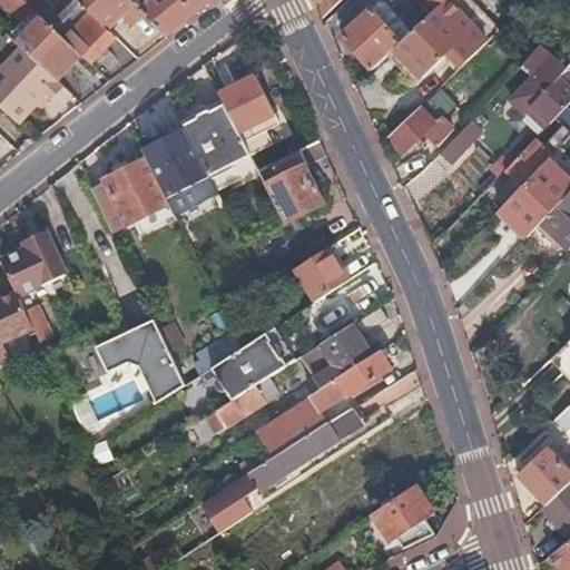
[(33,8),(25,0),(2,0),(22,19),(33,8)]
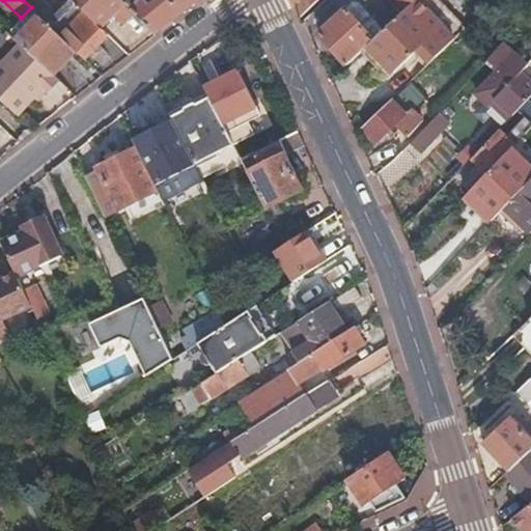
[(84,58),(109,33),(102,26),(86,10),(75,0),(56,0),(50,6),(43,0),(23,0),(31,7),(38,15),(40,17),(57,32),(75,49),(84,58)]
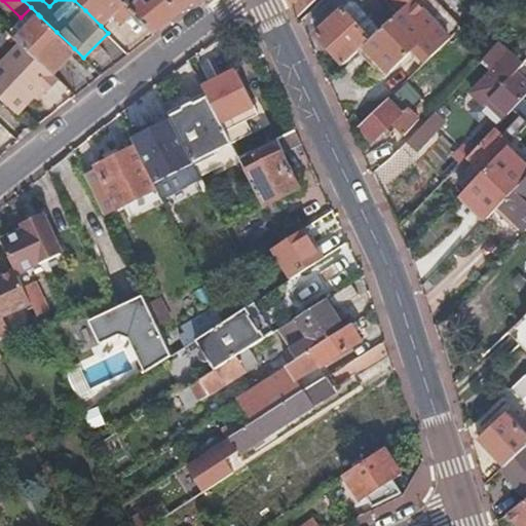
[(74,0),(85,10),(101,26),(112,14),(121,23),(134,10),(122,0),(74,0)]
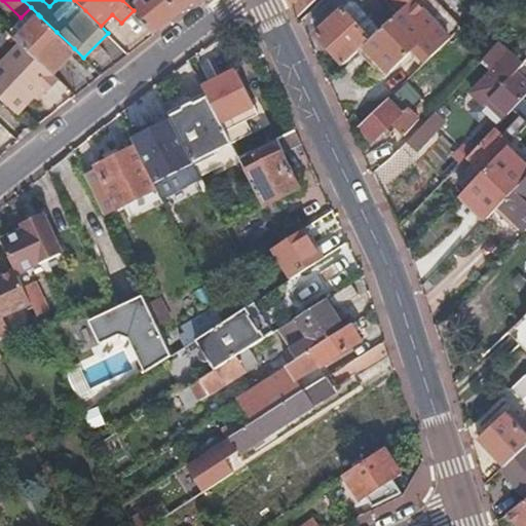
[(155,32),(195,0),(122,0),(134,10),(155,32)]
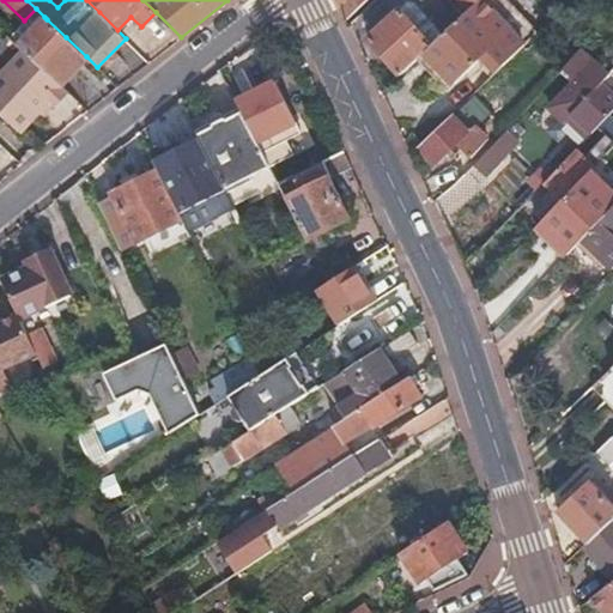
[(337,0),(341,7),(347,19),(365,0),(337,0)]
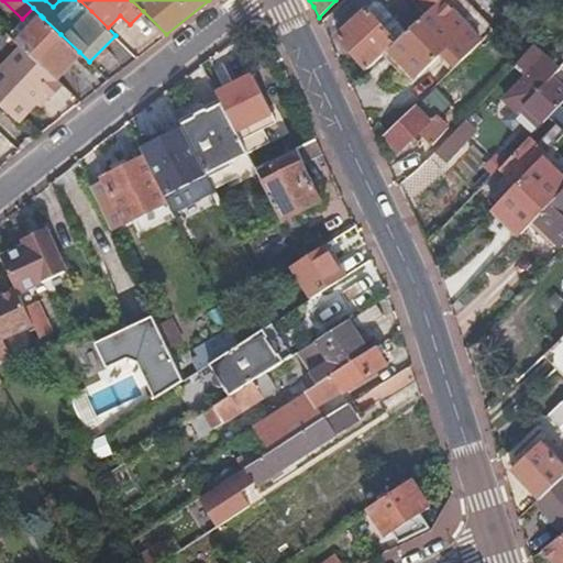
[(411,0),(420,8),(392,35),(397,41),(439,1),(440,0),(411,0)]
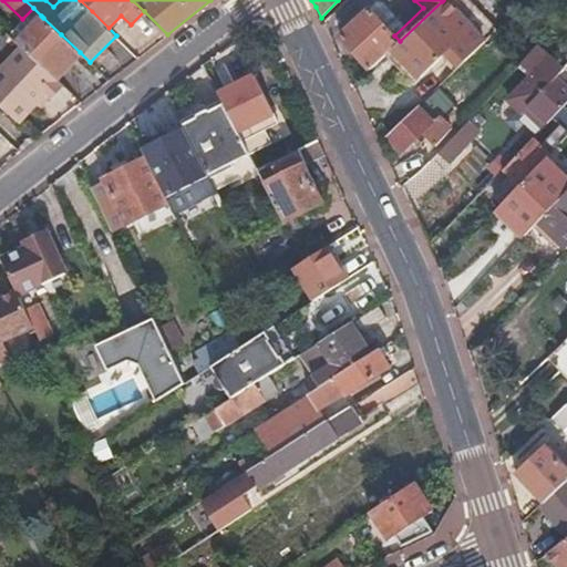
[(468,0),(443,0),(442,1),(482,43),(496,30),(496,29),(468,0)]
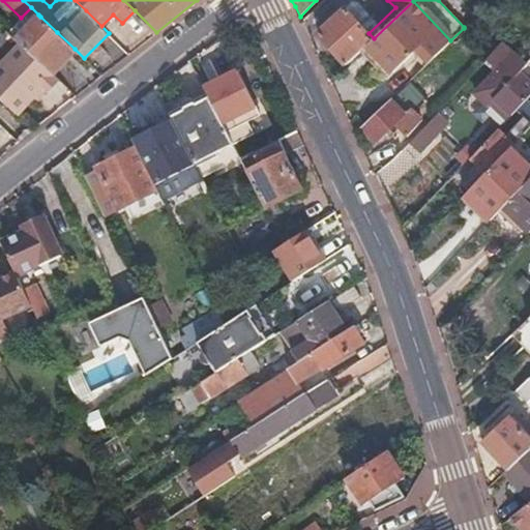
[(374,38),(367,43),(393,71),(414,53),(425,64),(450,40),(413,1),(374,38)]
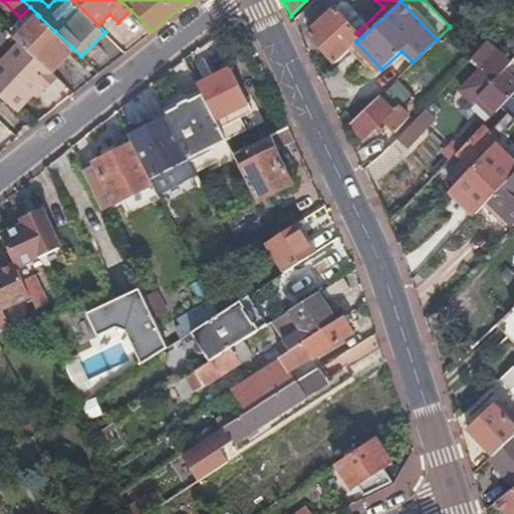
[(15,37),(37,14),(30,7),(20,17),(8,29),(15,37)]
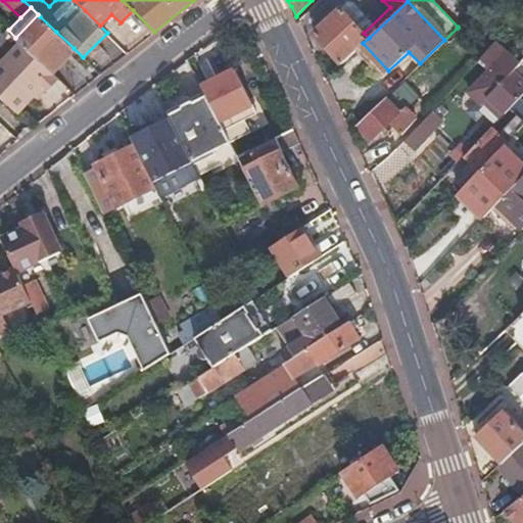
[(358,48),(363,43),(369,38),(364,33),(350,18),(354,14),(347,7),(343,11),(340,7),(314,33),(341,63),(358,48)]
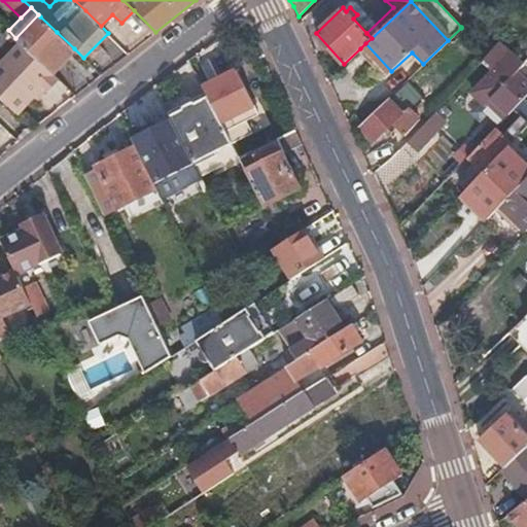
[(51,72),(74,48),(57,32),(40,16),(38,14),(15,38),(20,41),(51,72)]
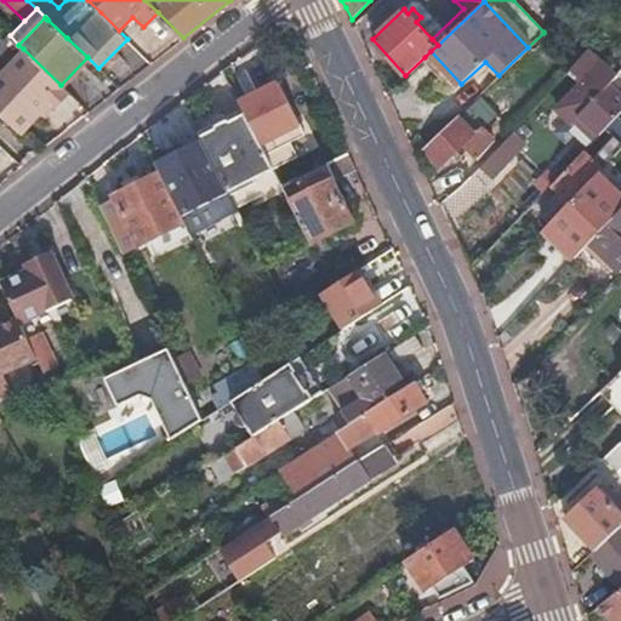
[(574,63),(571,66),(586,80),(559,109),(574,124),(581,118),(599,135),(600,134),(607,127),(620,112),(620,74),(590,46),(574,63)]
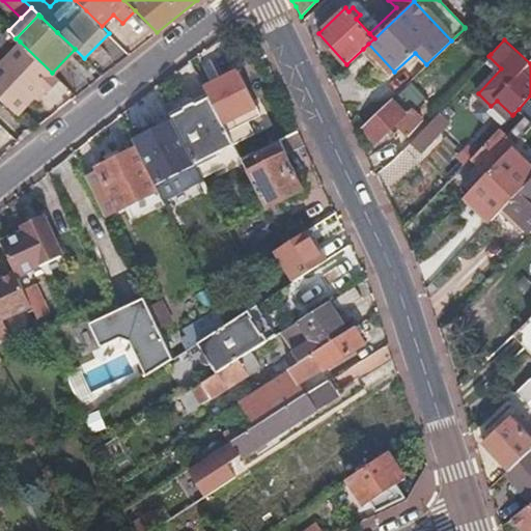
[(48,92),(60,80),(52,73),(20,42),(3,59),(37,92),(43,87),(46,90),(48,92)]
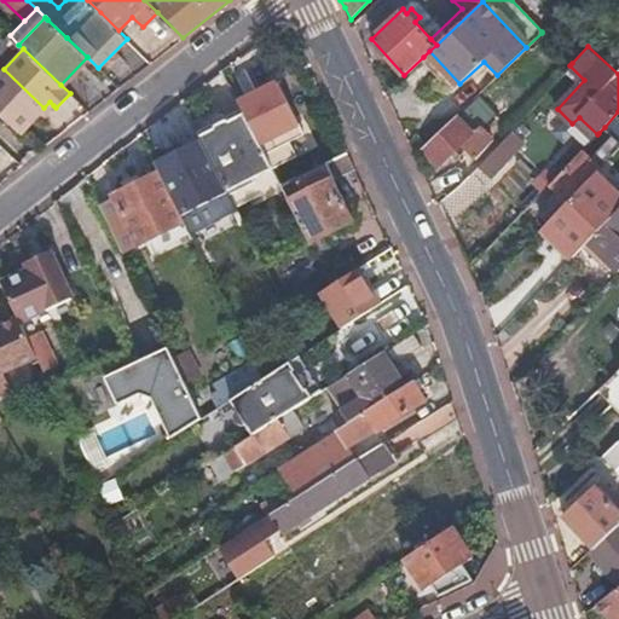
[(429,51),(423,57),(453,90),(460,84),(429,51)]
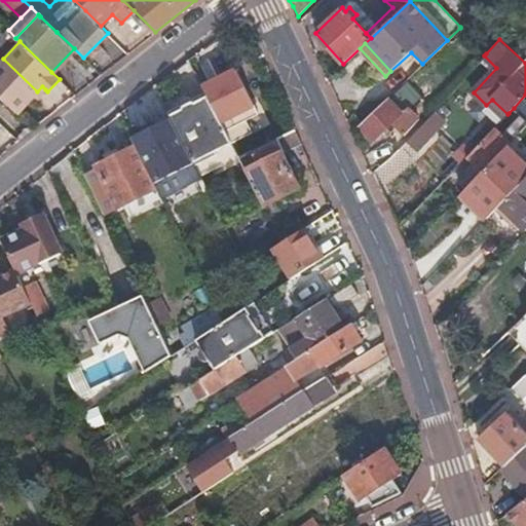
[(0,62),(0,98),(16,114),(34,96),(37,91),(3,59),(0,62)]
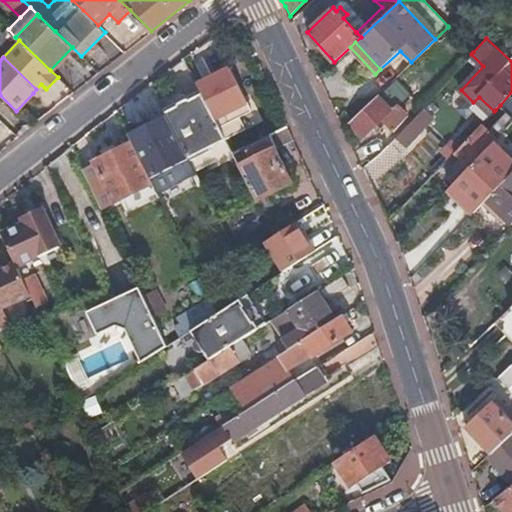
[(229,67),(197,83),(202,92),(215,116),(246,101),(229,67)]
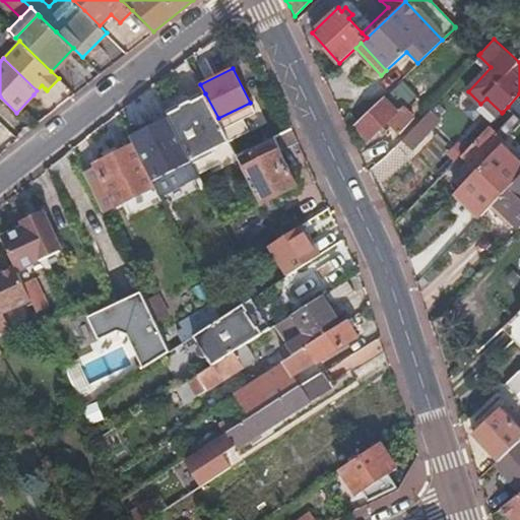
[(389,90),(384,95),(399,111),(404,107),(389,90)]
